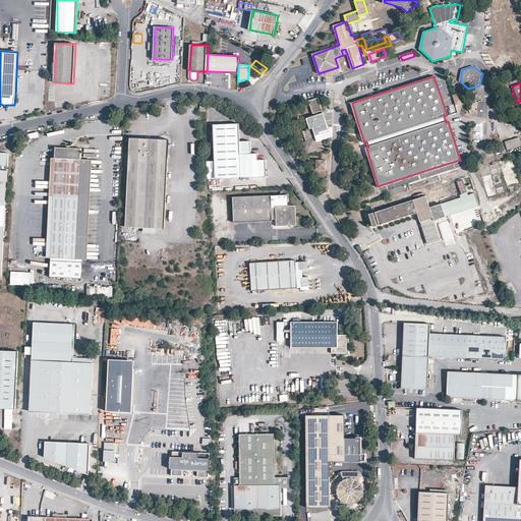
[(461,93),(453,95),(456,106),(464,103),(461,93)]
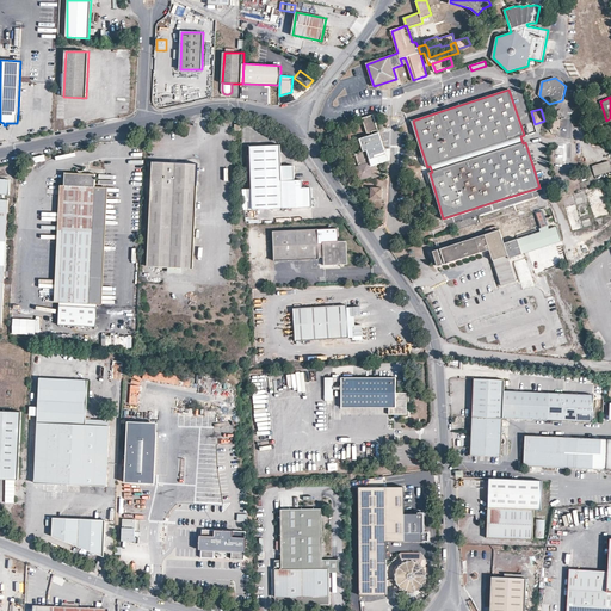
[(386,152),(380,133),(374,135),(372,133),(378,130),(374,115),(363,118),(368,134),(369,133),(370,136),(360,140),(364,152),(356,154),(359,166),(356,167),(359,177),(360,180),(374,177),(372,172),(380,170),(378,165),(375,155),(386,152)]
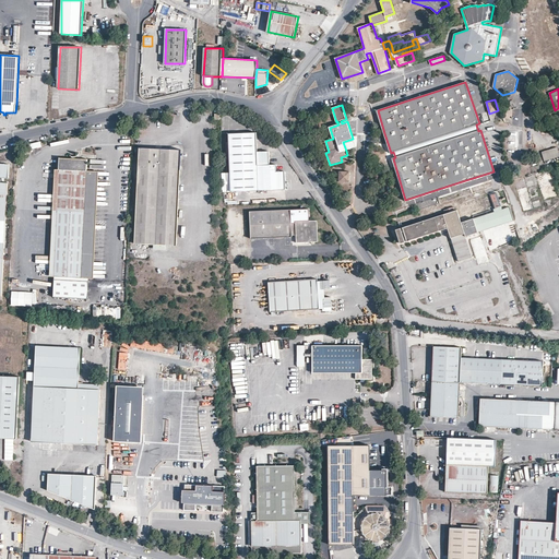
[(509,125),(509,123),(510,117),(512,117),(512,109),(509,109),(508,110),(506,110),(504,113),(503,114),(502,116),(503,118),(503,120),(503,121),(506,123),(507,125),(509,125)]
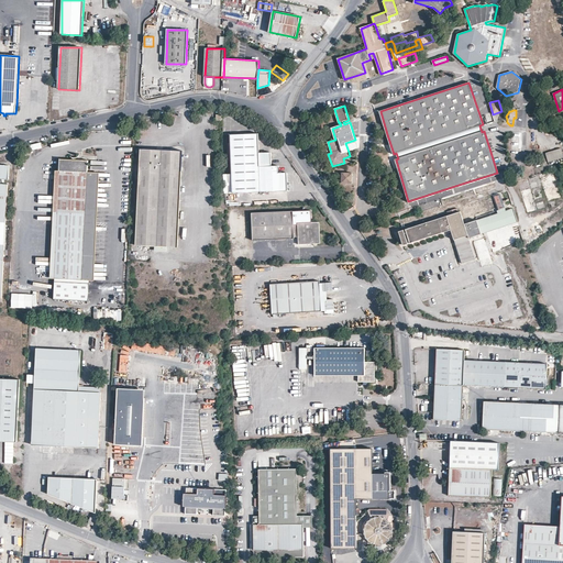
[(225,175),(227,194),(288,190),(288,174),(279,174),(279,166),(272,166),(271,153),(260,153),(258,134),(231,135),(232,175),(225,175)]
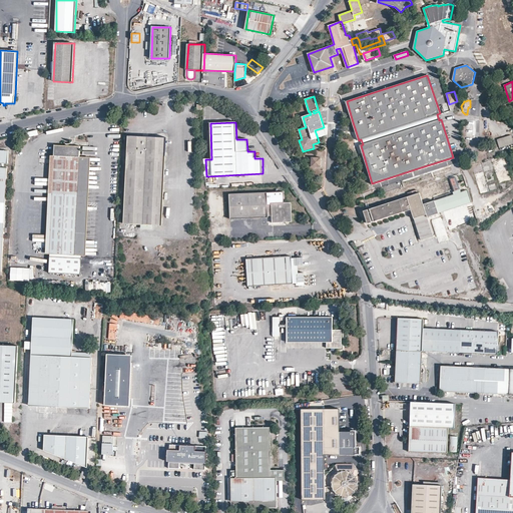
[(324,128),(324,127),(315,130),(318,138),(327,135),(325,129),(323,130),(323,128),(324,128)]
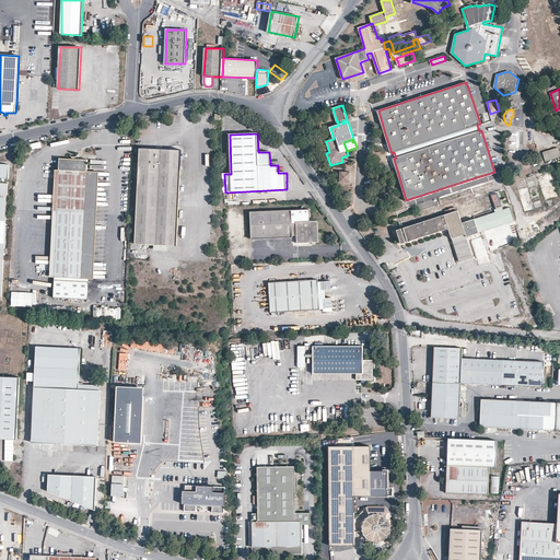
[(543,153),(545,162),(559,156),(559,150),(558,151),(557,148),(543,153)]
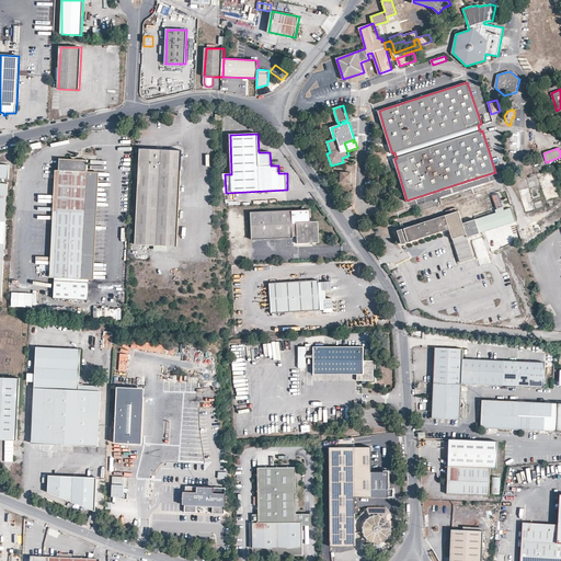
[(140,149),(140,158),(138,206),(136,244),(178,247),(179,227),(181,184),(182,151),(140,149)]
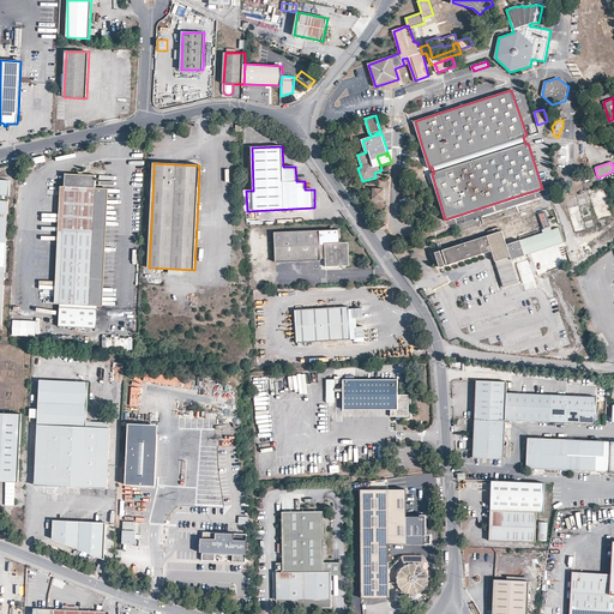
[(96,188),(96,175),(66,174),(65,187),(64,215),(60,304),(96,306),(101,306),(104,188),(96,188)]
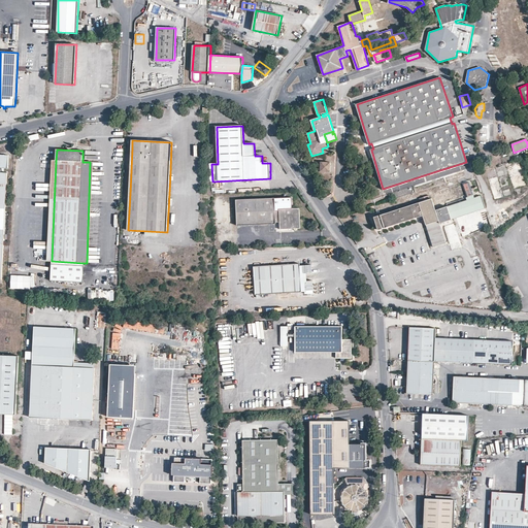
[(0,279),(2,279),(4,233),(7,183),(8,173),(2,173),(2,168),(7,169),(8,156),(0,155),(0,279)]
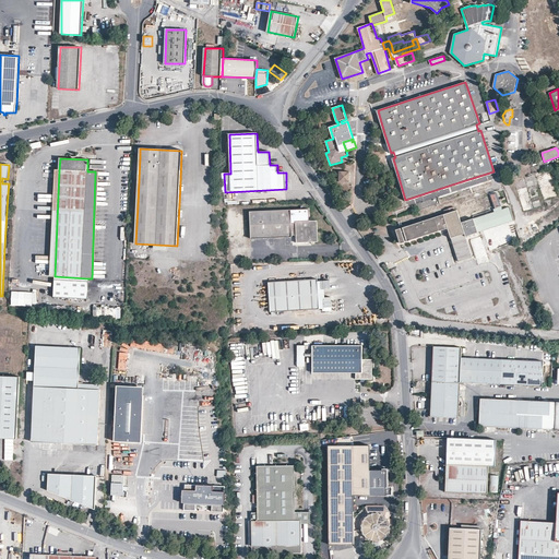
[(50,276),(55,276),(58,195),(59,170),(56,169),(54,219),(50,276)]
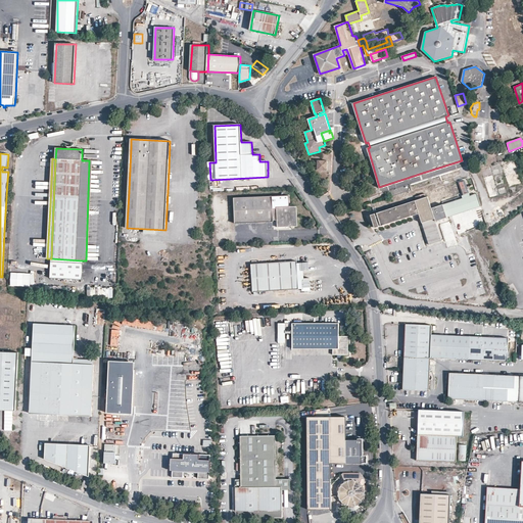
[(328,161),(318,161),(318,172),(328,172),(328,161)]
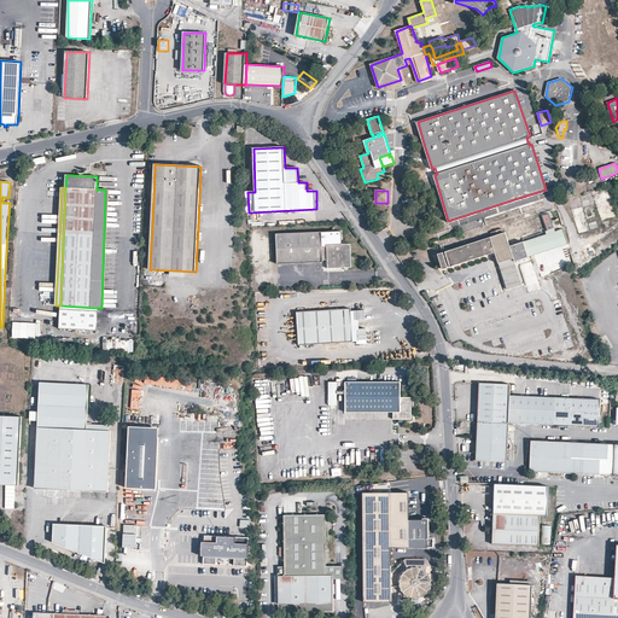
[(549,214),(543,216),(548,231),(554,228),(549,214)]
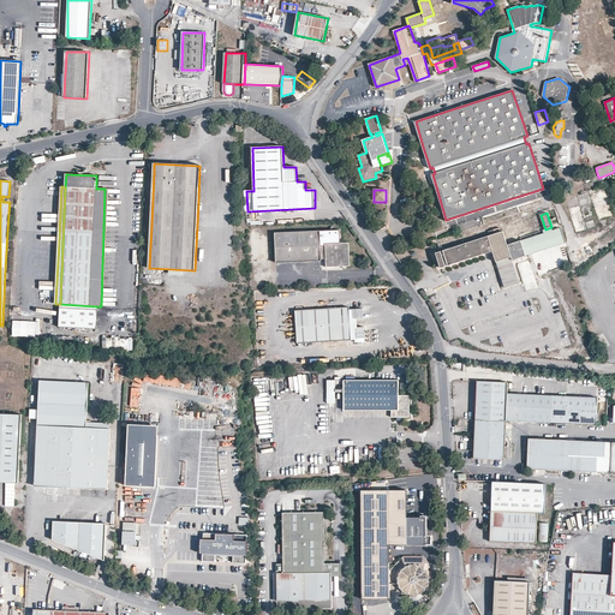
[(566,245),(560,225),(551,227),(545,230),(521,237),(527,256),(566,245)]
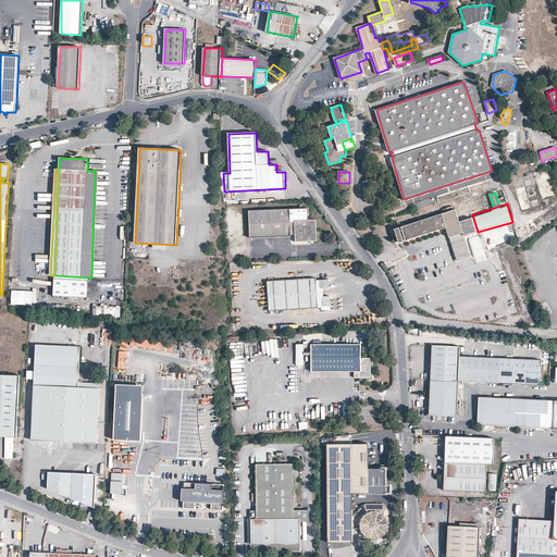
[(309,220),(308,208),(291,209),(291,223),(295,223),(295,221),(309,220)]
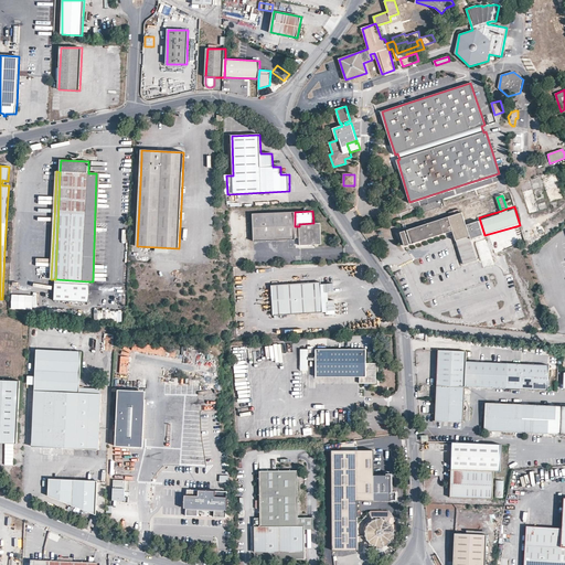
[(295,226),(295,212),(253,214),(254,241),(296,240),(296,237),(299,237),(300,245),(321,245),(321,223),(313,223),(299,224),(299,226),(295,226)]
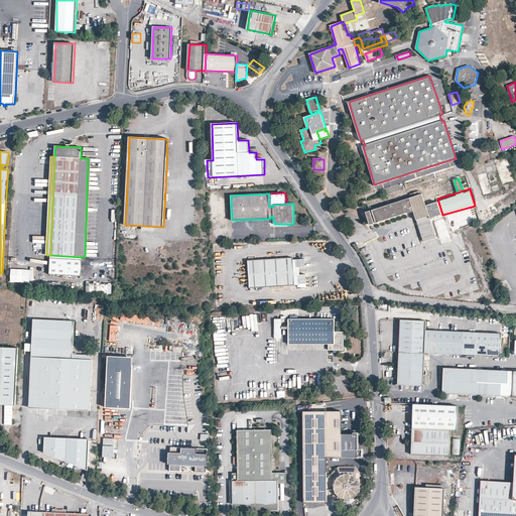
[(423,195),(367,213),(372,226),(415,212),(417,219),(425,242),(437,238),(431,219),(430,215),(426,203),(423,195)]
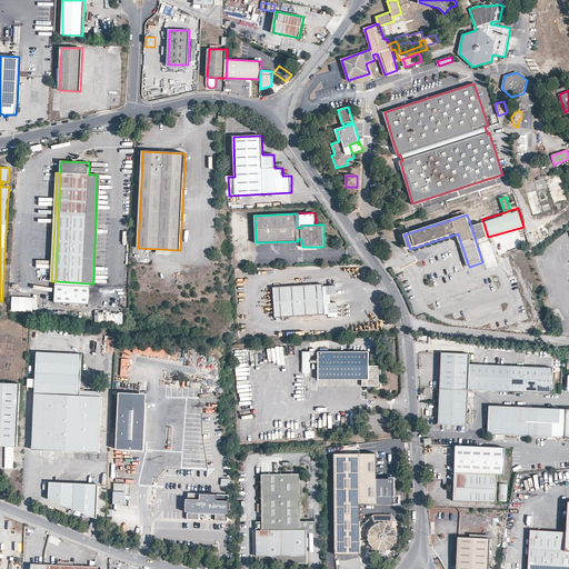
[(488,237),(482,219),(470,223),(475,237),(476,241),(488,237)]
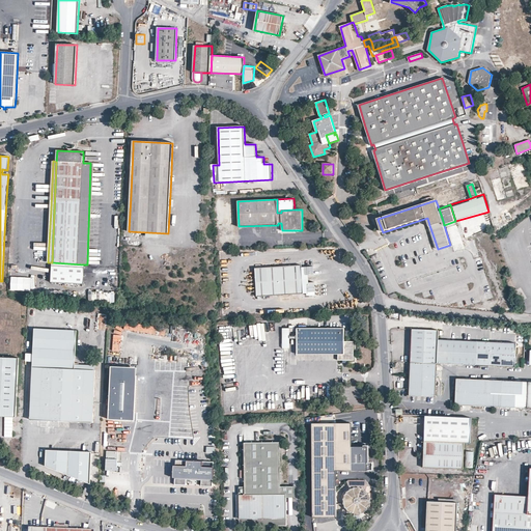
[(447,228),(450,238),(457,235),(459,242),(452,244),(454,249),(464,247),(456,225),(447,228)]
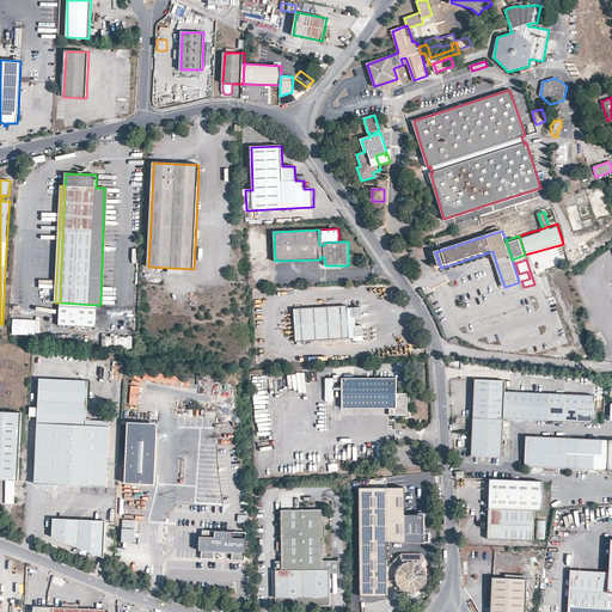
[(96,305),(60,303),(59,324),(97,326),(96,305)]
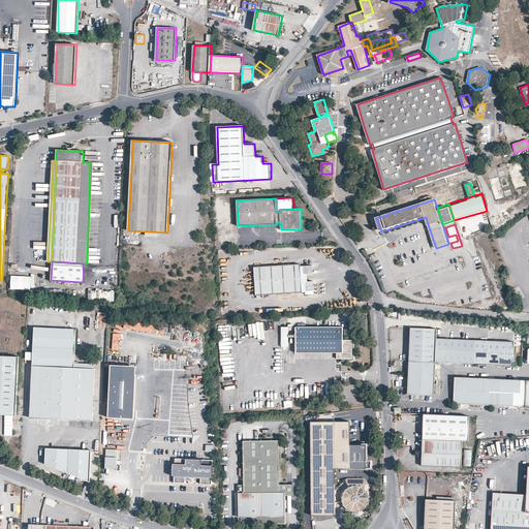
[(301,267),(300,265),(254,268),(256,296),(302,292),(301,267)]
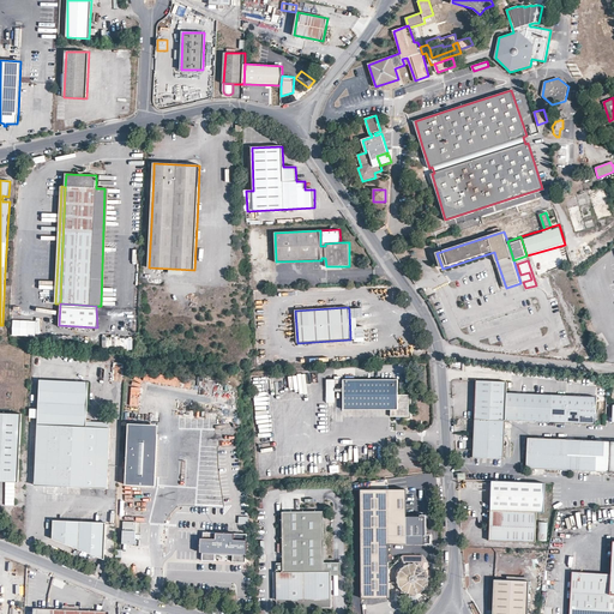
[(362,308),(351,308),(351,318),(356,318),(362,318),(362,308)]
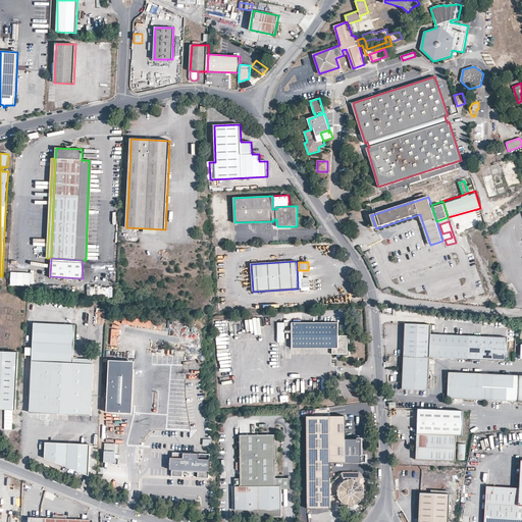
[(10,285),(31,285),(31,272),(10,272),(10,285)]
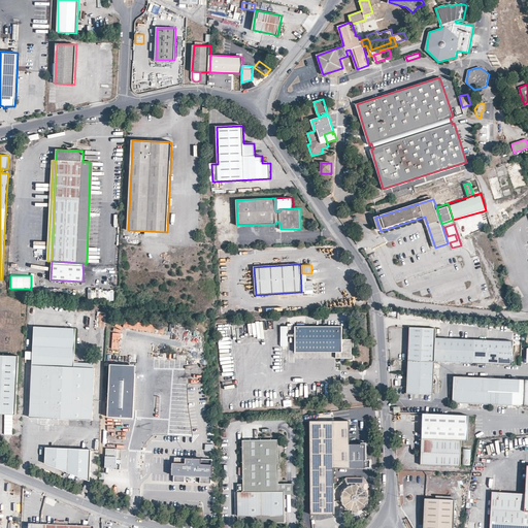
[(304,281),(305,291),(305,294),(312,293),(312,281),(304,281)]
